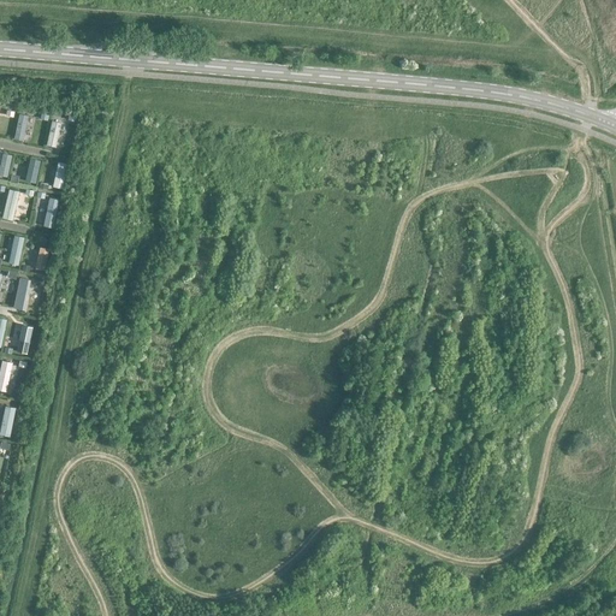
[(23,141),(29,116),(19,114),(15,138),(23,141)]
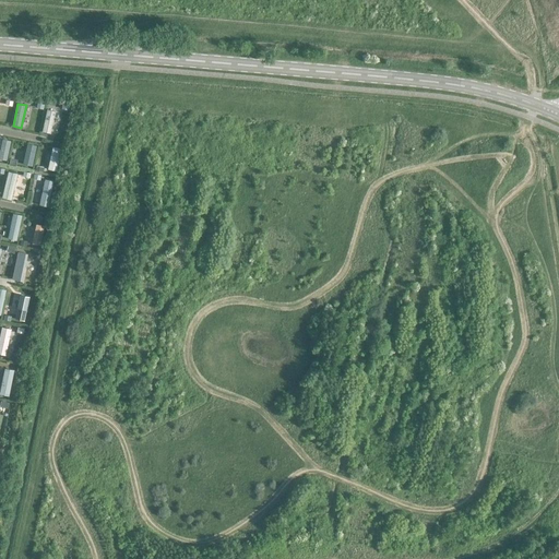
[(42,132),(50,133),(56,111),(47,109),(42,132)]
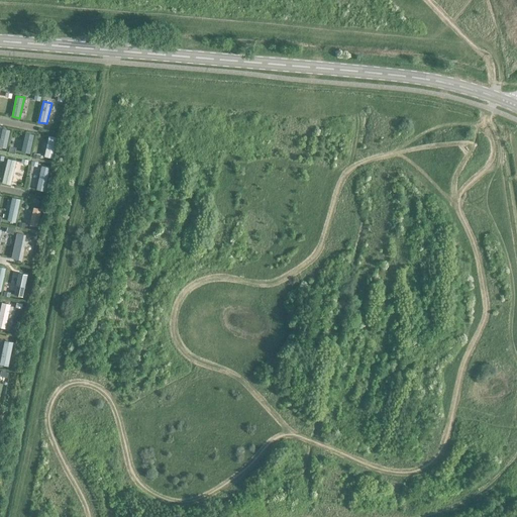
[(10,130),(2,128),(0,138),(0,146),(6,148),(10,130)]
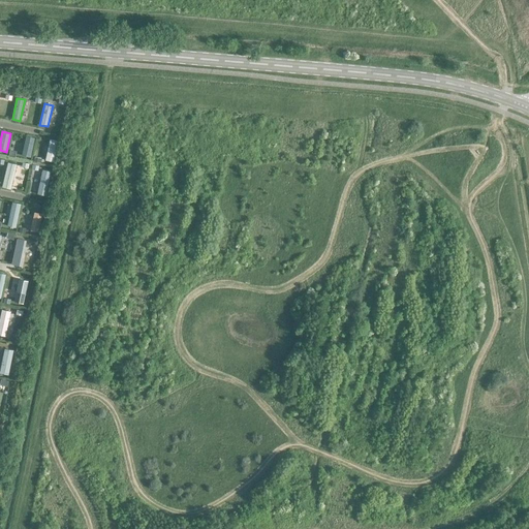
[(35,137),(27,136),(23,155),(30,157),(35,137)]
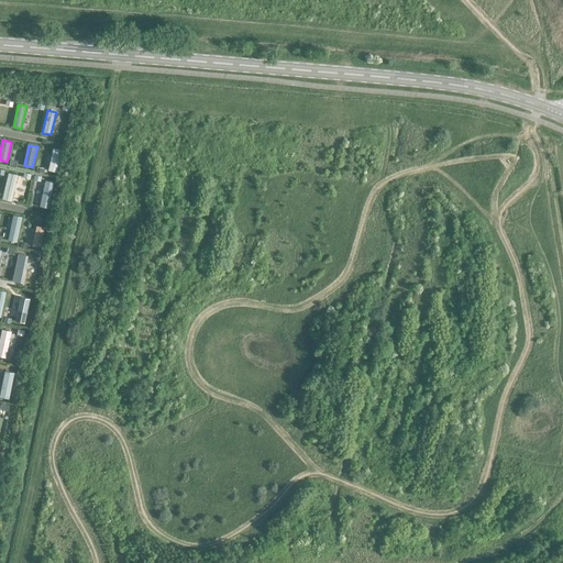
[(63,150),(53,148),(48,170),(57,173),(63,150)]
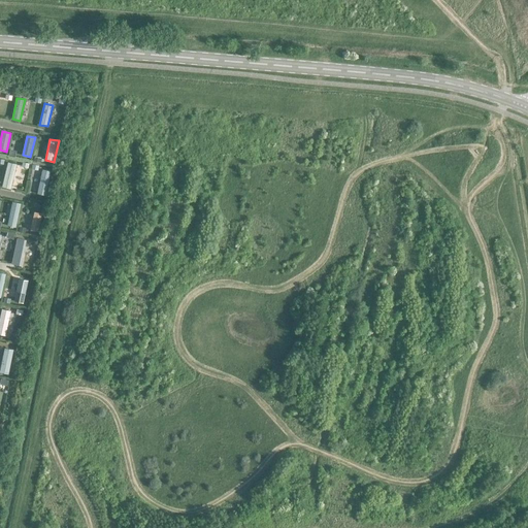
[(2,187),(11,189),(17,164),(7,162),(2,187)]
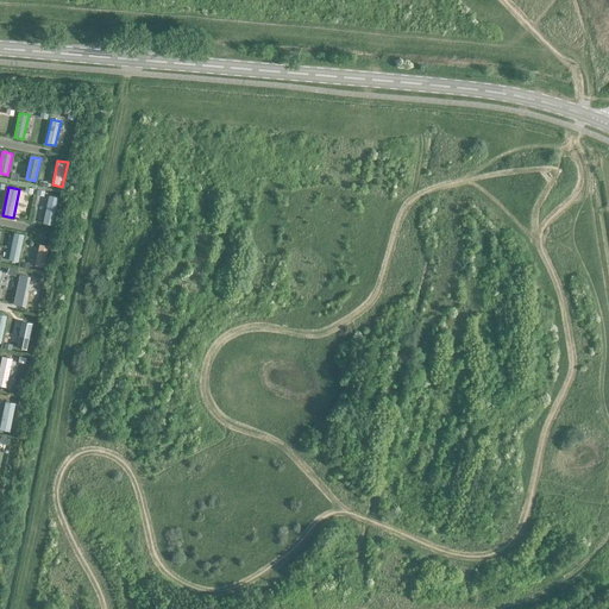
[(43,224),(52,226),(58,198),(49,195),(43,224)]
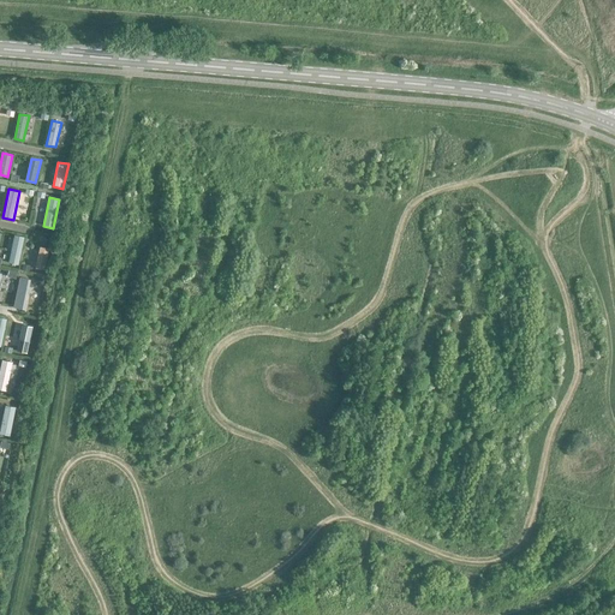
[(18,264),(24,237),(15,234),(9,263),(18,264)]
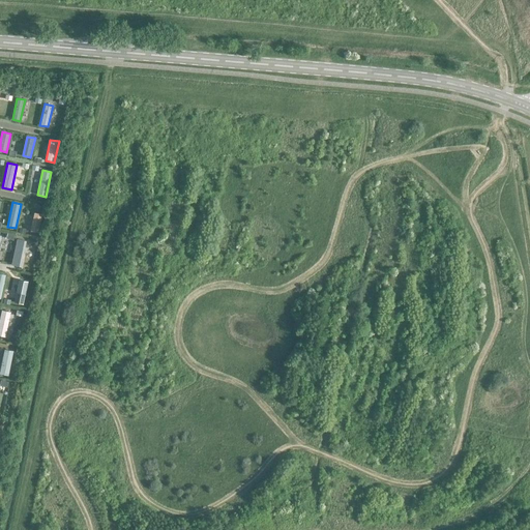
[(34,212),(30,231),(38,233),(42,214),(34,212)]
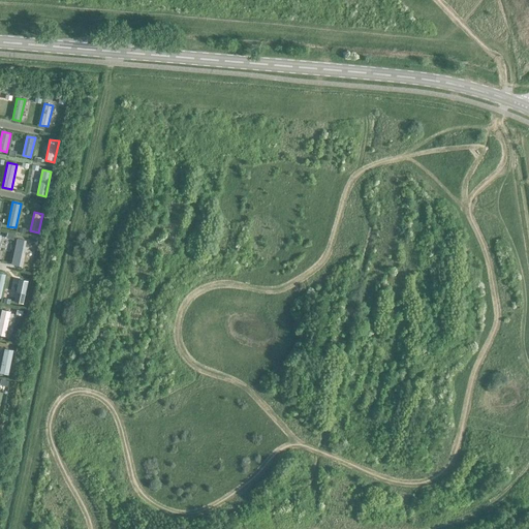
[(25,240),(17,239),(12,259),(21,261),(25,240)]
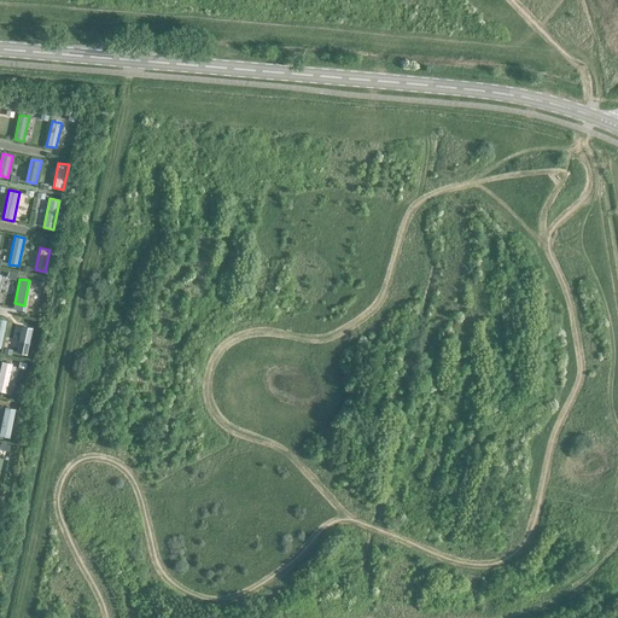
[(27,355),(33,328),(24,326),(18,353),(27,355)]
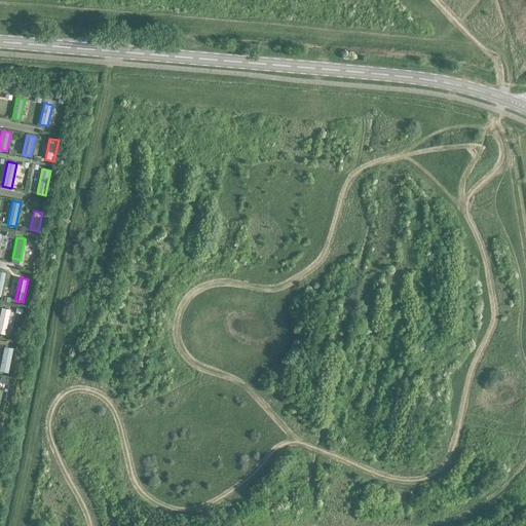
[(0,333),(5,335),(11,309),(1,307),(0,314),(0,333)]
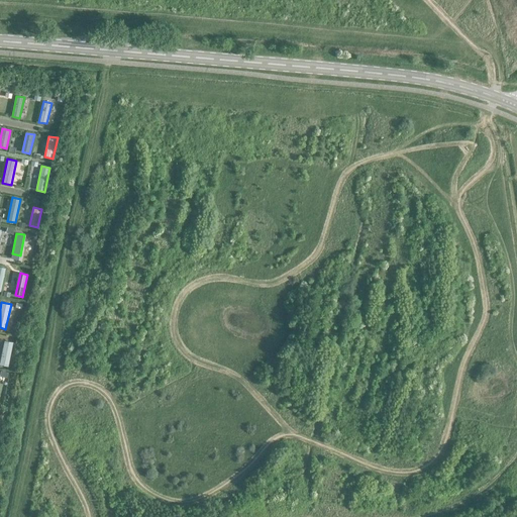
[(0,365),(8,367),(13,342),(4,340),(0,362),(0,365)]
